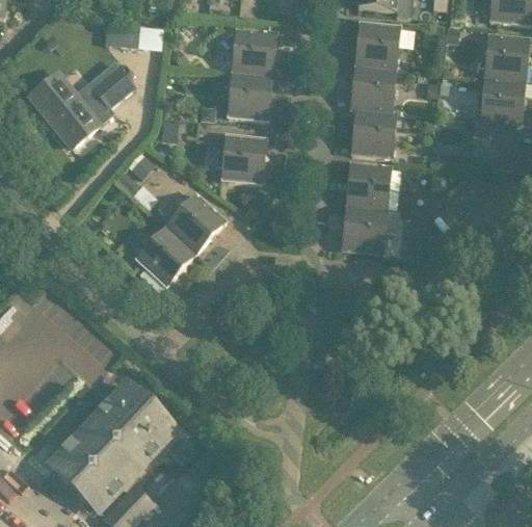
[(358,0),(357,9),(398,12),(397,19),(409,20),(411,0),(358,0)]
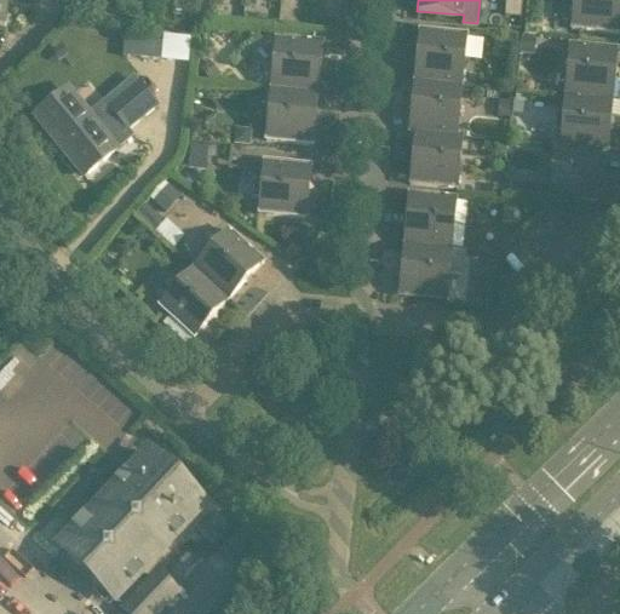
[(618,30),(619,7),(619,0),(573,0),(570,26),(618,30)]
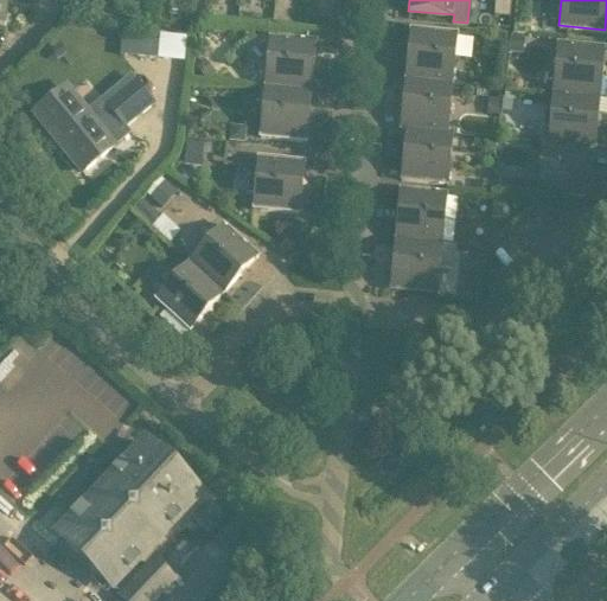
[(410,26),(404,76),(452,81),(457,31),(410,26)]
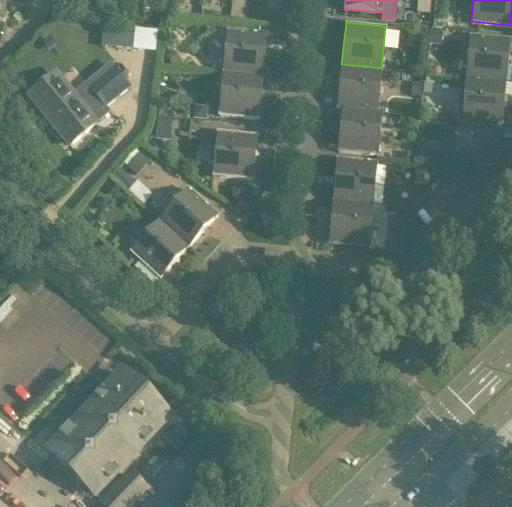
[(412,36),(423,37),(424,27),(413,26),(412,36)]
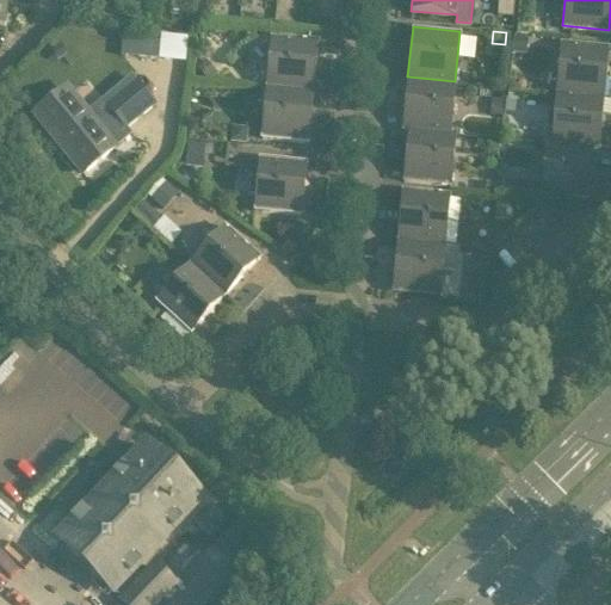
[(526,32),(513,32),(512,48),(525,49),(526,32)]
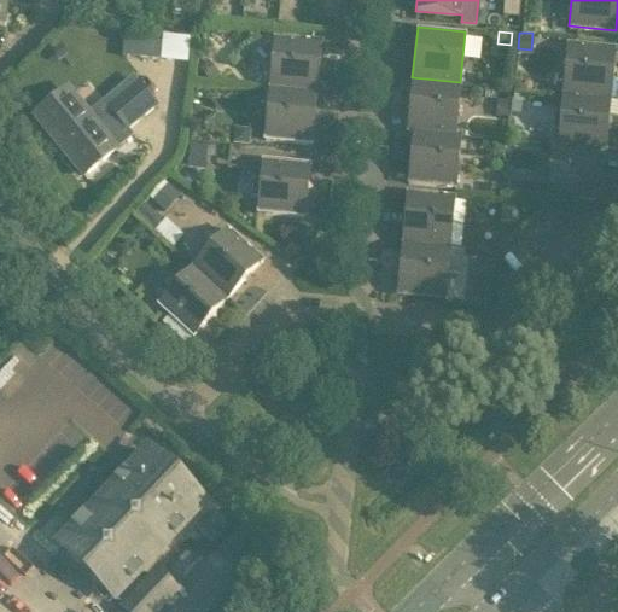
[(274,34),(269,86),(316,89),(321,39),(274,34)]
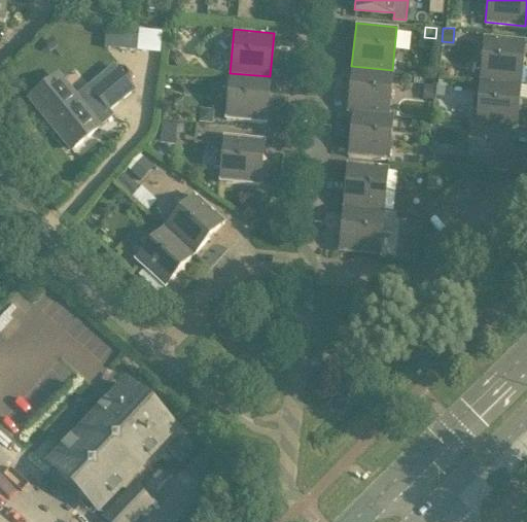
[(136,48),(137,33),(120,32),(119,47),(136,48)]
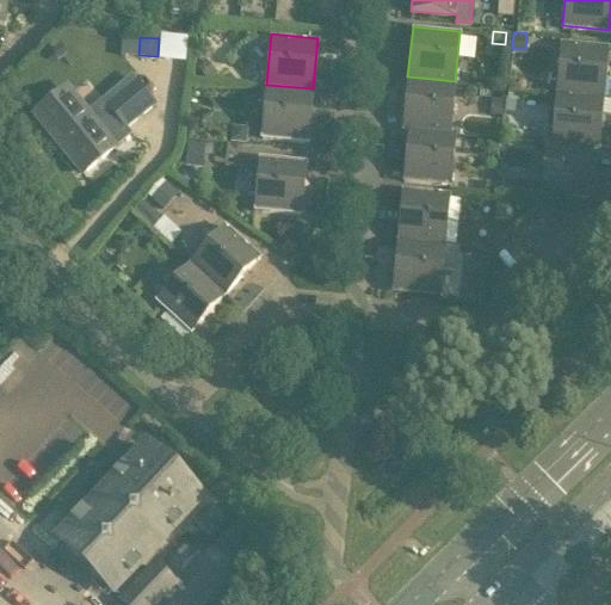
[(561,41),(556,92),(603,96),(608,45),(561,41)]
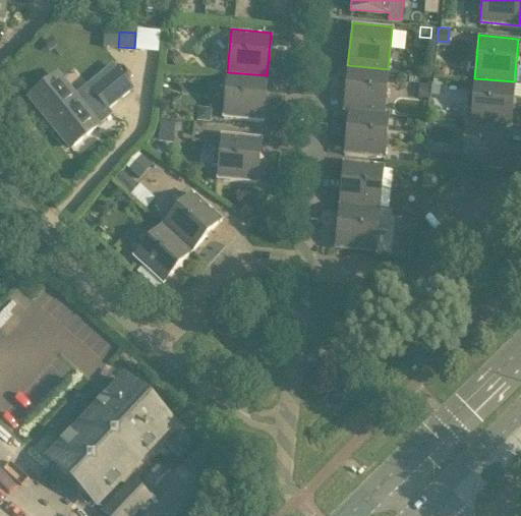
[(175,48),(168,54),(176,63),(183,57),(175,48)]
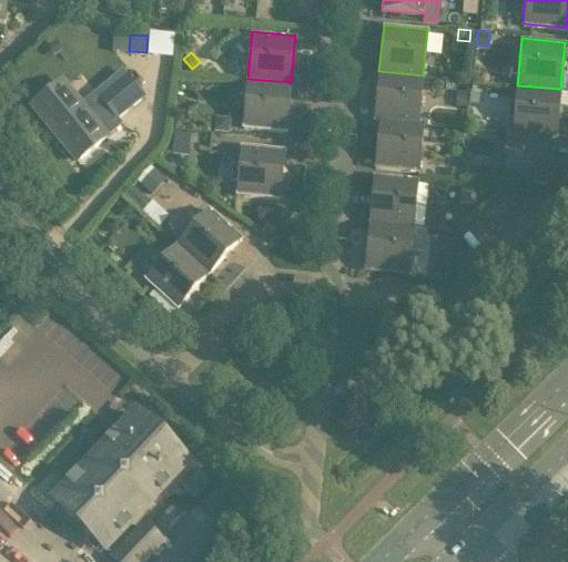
[(62,78),(32,103),(77,157),(107,133),(121,122),(117,116),(144,93),(127,71),(99,93),(95,89),(80,101),(62,78)]
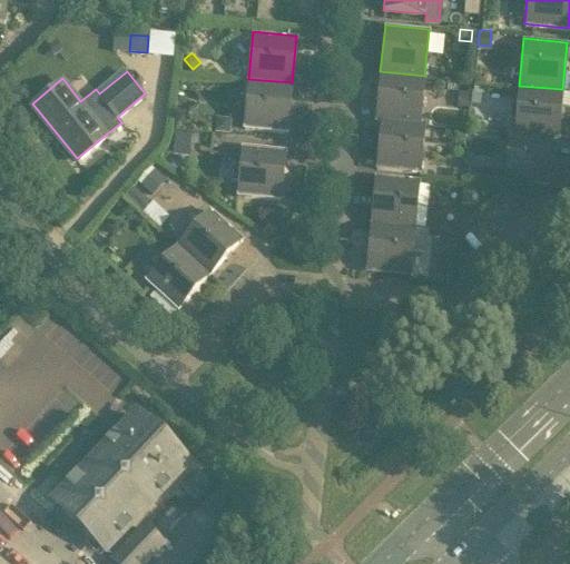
[(419,121),(424,76),(380,71),(375,119),(381,119),(419,122),(419,121)]
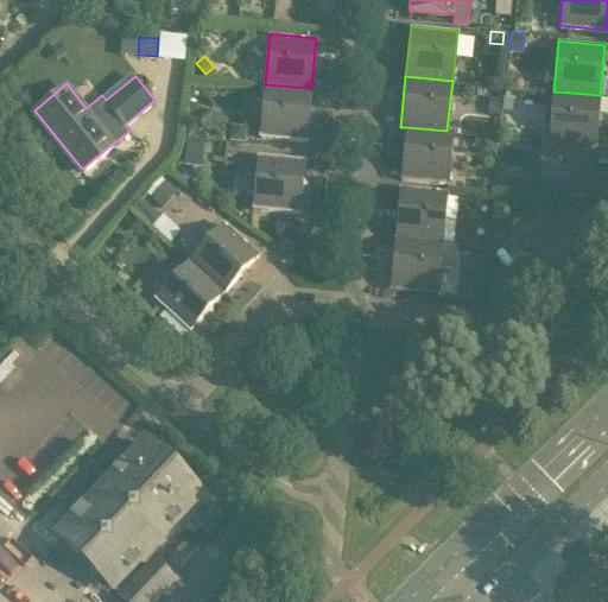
[(306,139),(311,88),(265,84),(260,134),(306,139)]
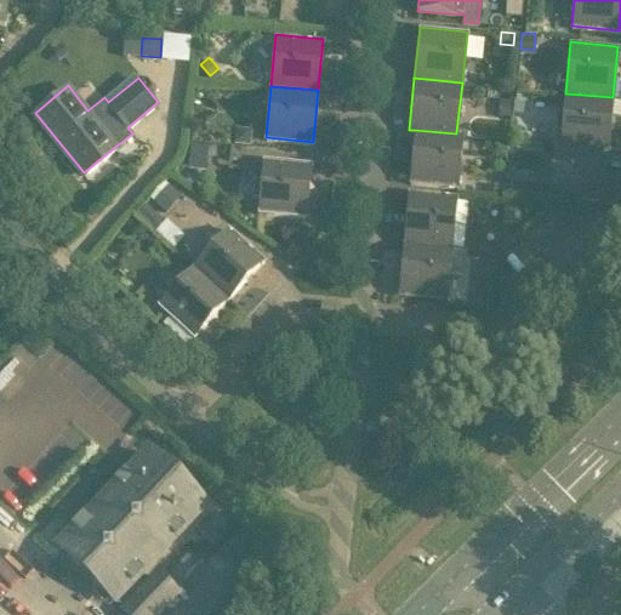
[(608,149),(613,97),(565,94),(560,142),(560,143),(602,149),(608,149)]
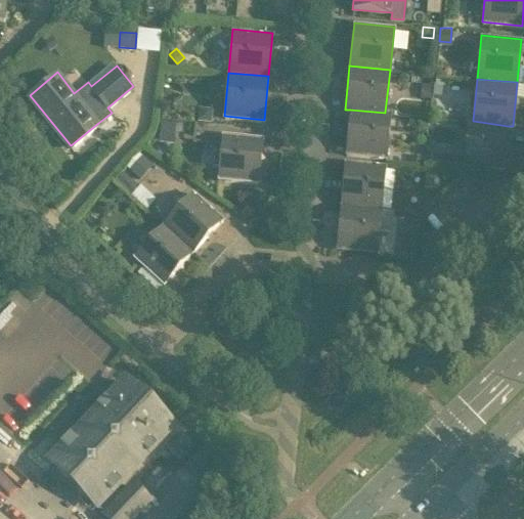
[(431,95),(432,82),(422,81),(421,94),(431,95)]
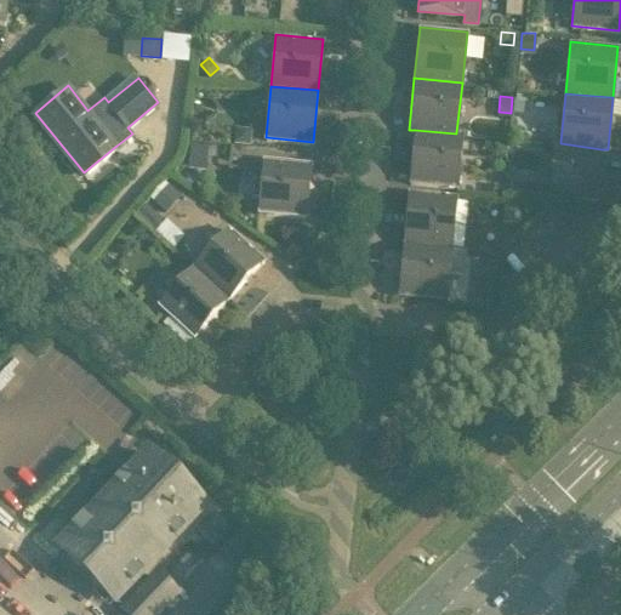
[(251,126),(237,125),(235,140),(250,142),(251,126)]
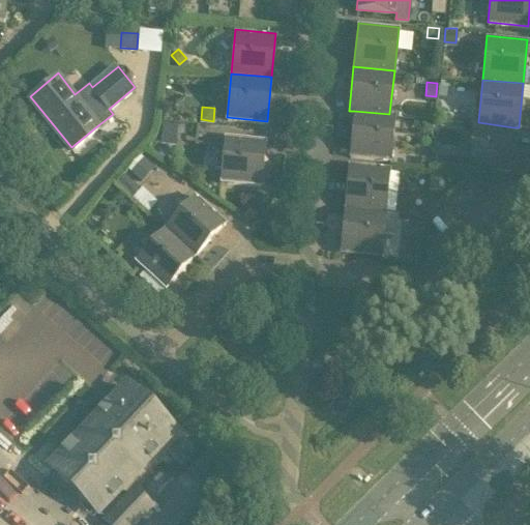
[(389,114),(354,111),(350,154),(390,158),(394,114),(389,113),(389,114)]
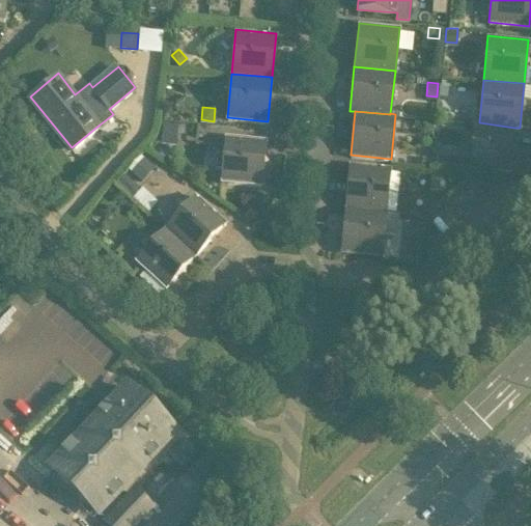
[(164,120),(162,140),(175,142),(177,121),(164,120)]
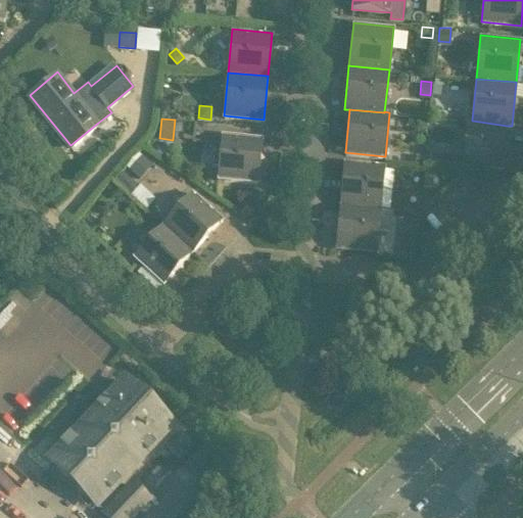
[(472,121),(472,120),(467,120),(463,163),(503,168),(507,126),(472,121)]
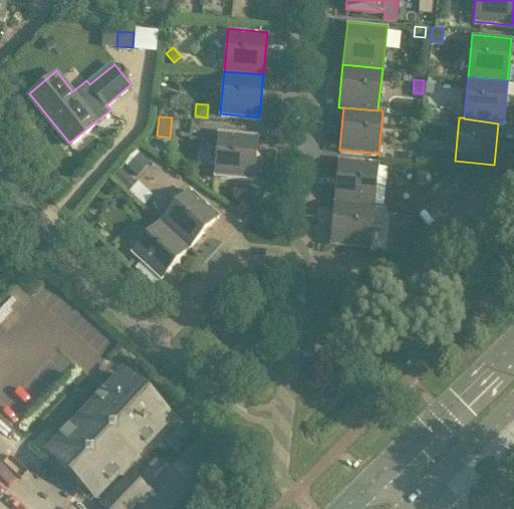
[(218,131),(214,174),(253,178),(257,135),(218,131)]
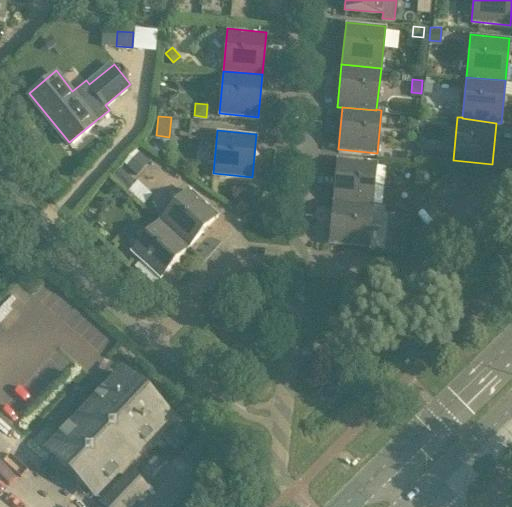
[(413,157),(413,150),(398,148),(398,156),(413,157)]
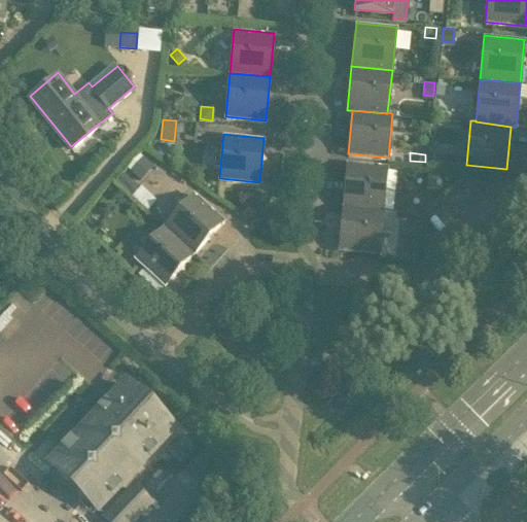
[(143,154),(130,169),(138,176),(151,162),(143,154)]
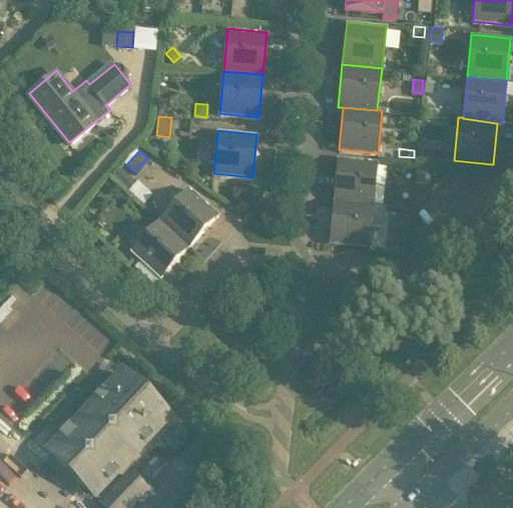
[(338,157),(334,200),(373,203),(377,161),(338,157)]
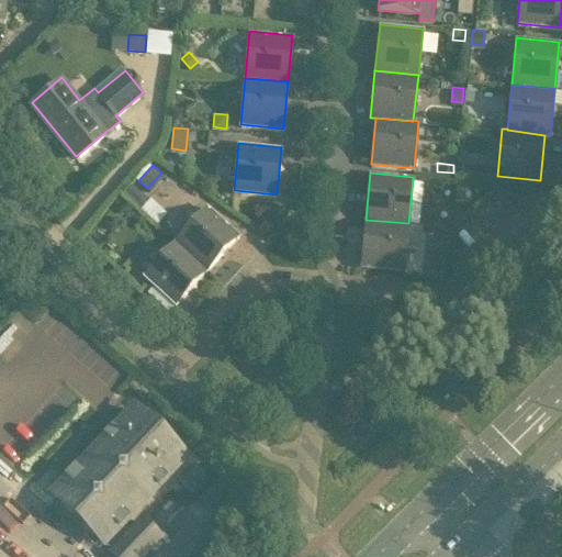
[(457,185),(456,198),(468,199),(469,186),(457,185)]
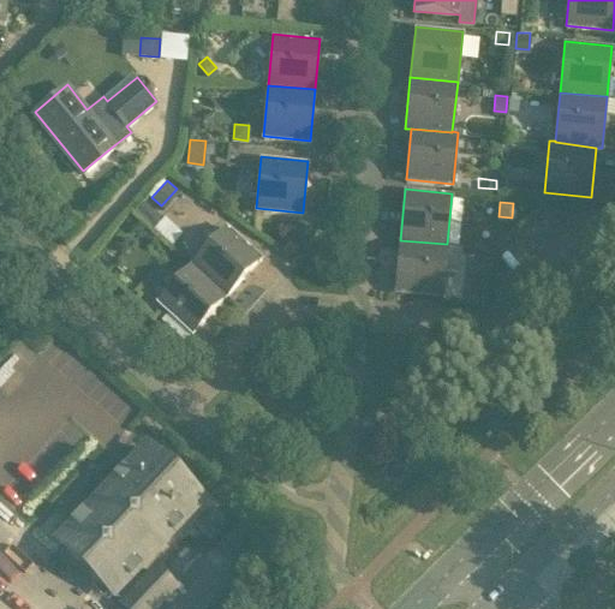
[(226,225),(191,263),(226,294),(261,257),(226,225)]
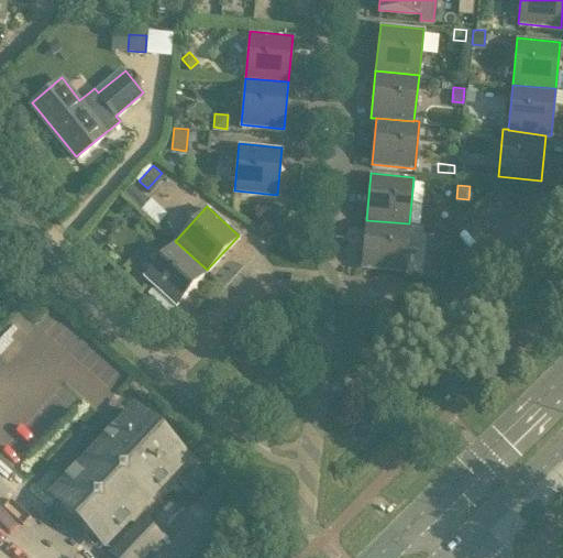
[(409,226),(409,223),(366,220),(362,266),(405,271),(407,248),(420,249),(422,227),(409,226)]
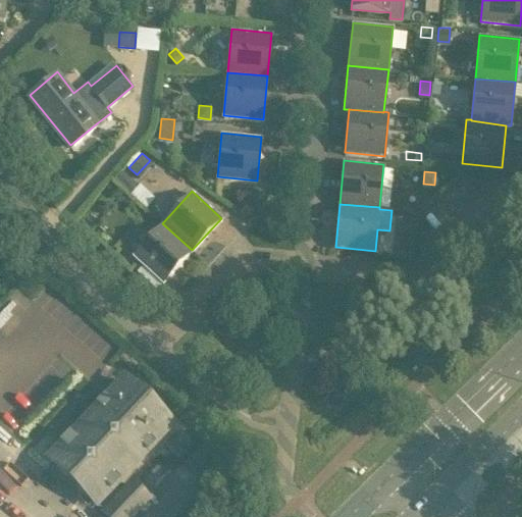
[(155,287),(161,280),(162,282),(192,250),(162,223),(133,255),(143,264),(137,270),(155,287)]
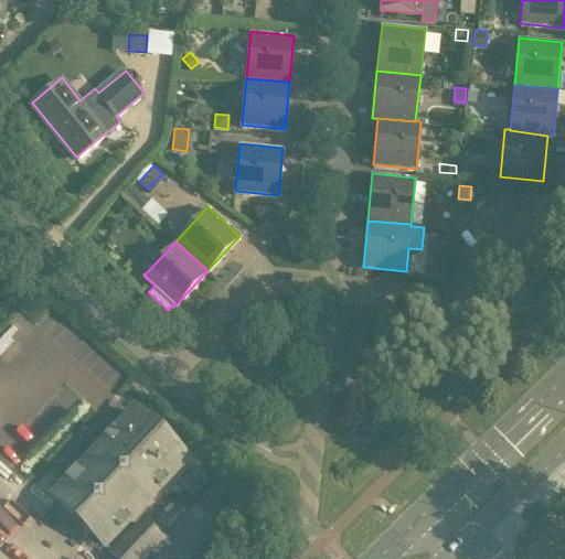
[(183,457),(135,409),(105,440),(53,495),(102,543),(183,457)]
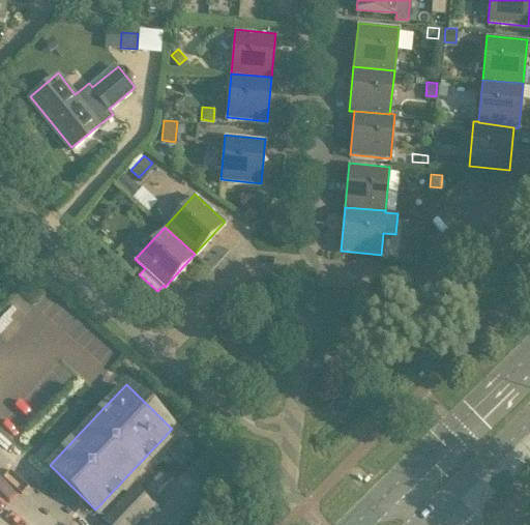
[(127,524),(149,503),(134,489),(106,519),(112,524),(127,524)]
